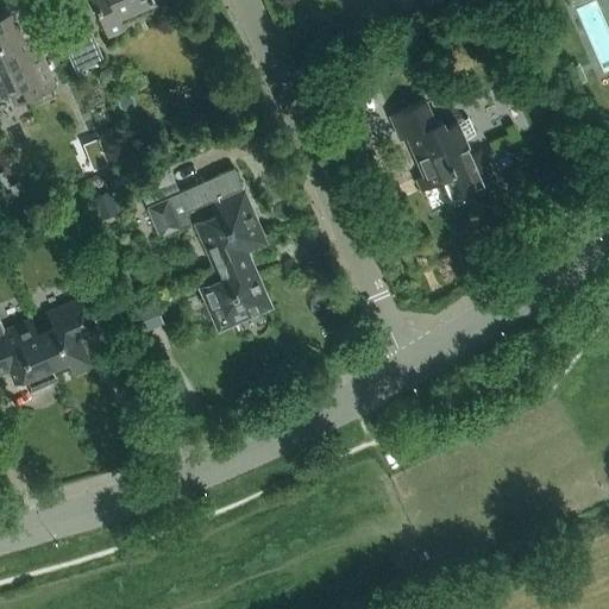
[(77,0),(79,2),(80,4),(81,5),(82,7),(85,7),(87,8),(86,13),(83,14),(87,20),(100,14),(108,32),(124,25),(120,18),(151,5),(155,12),(175,4),(173,0),(77,0)]
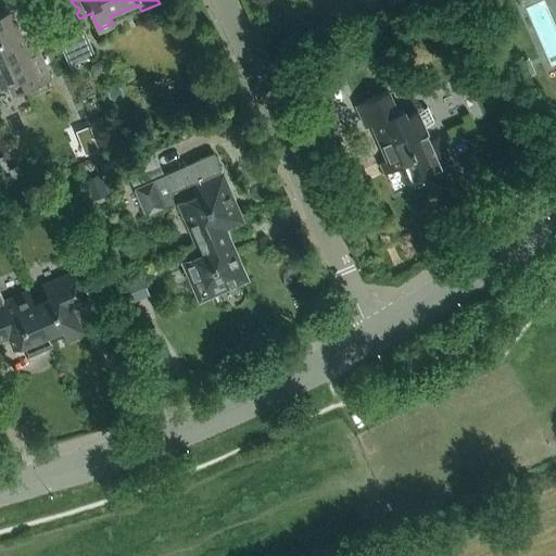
[(13,96),(50,78),(34,42),(26,46),(10,10),(0,14),(0,85),(4,84),(13,96)]
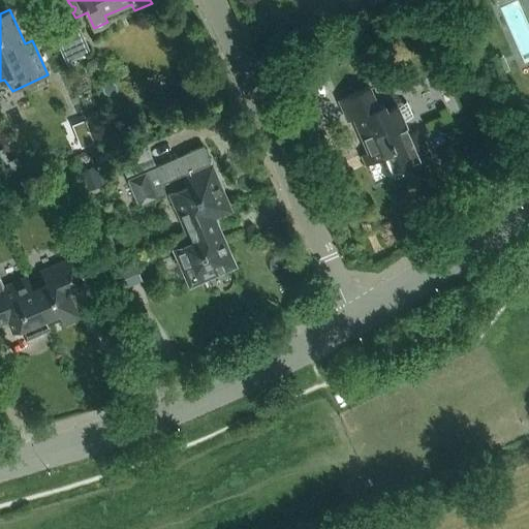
[(90,54),(80,28),(55,38),(65,64),(90,54)]
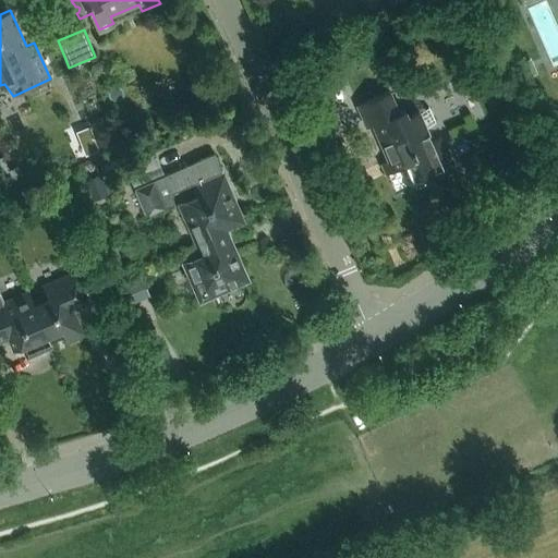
[(531,59),(521,63),(526,76),(536,72),(531,59)]
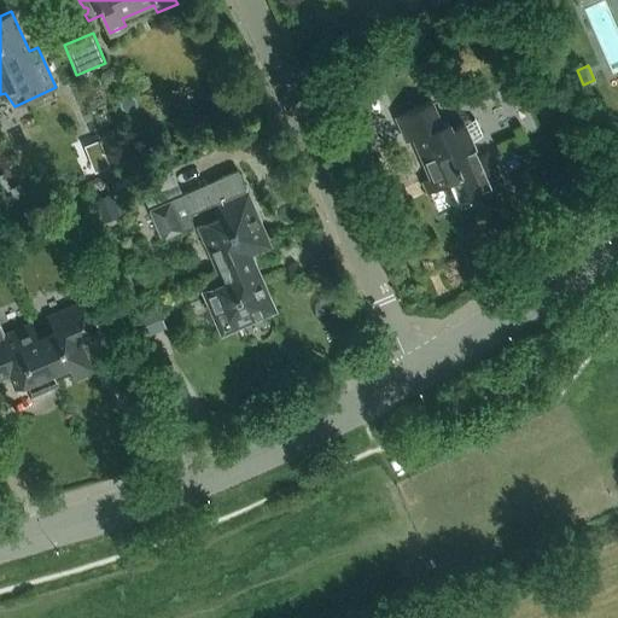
[(406,141),(413,138),(430,178),(423,180),(429,192),(449,184),(456,203),(489,190),(487,186),(500,180),(489,152),(477,157),(462,123),(450,128),(448,122),(441,126),(430,101),(396,116),(406,141)]
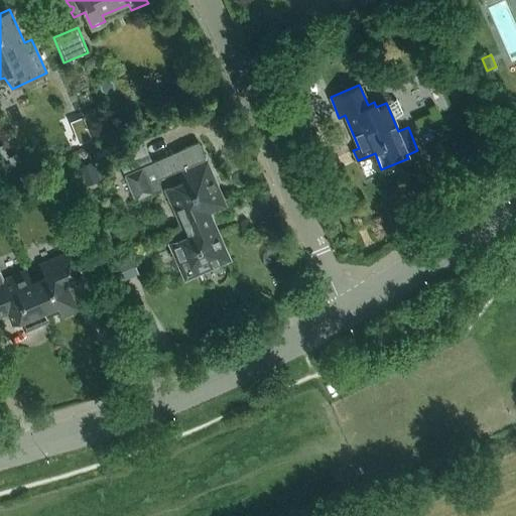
[(124,175),(136,202),(160,191),(159,179),(180,170),(185,182),(166,190),(181,225),(209,214),(226,206),(216,182),(212,184),(209,177),(213,176),(198,143),(150,164),(150,165),(143,168),(142,167),(124,175)]
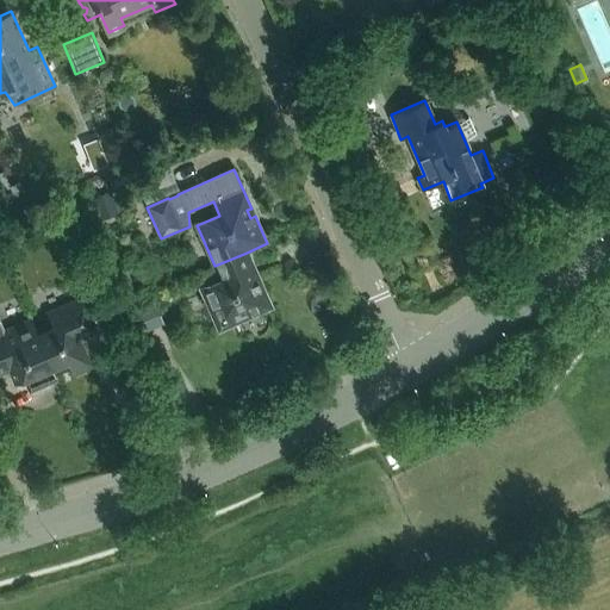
[(19,182),(1,191),(7,201),(24,193),(19,182)]
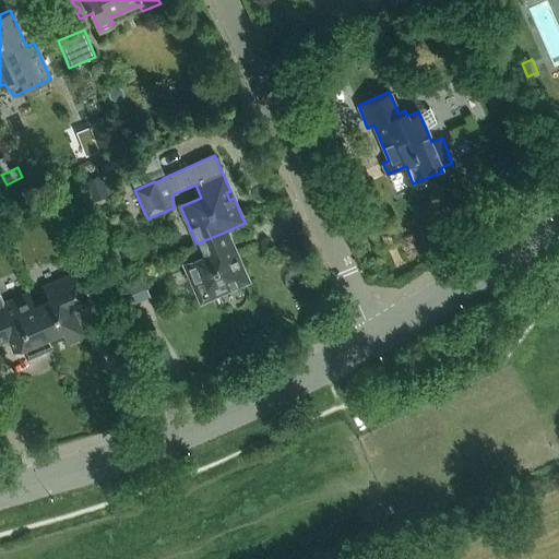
[(226,232),(197,244),(202,257),(185,264),(201,302),(249,282),(226,232)]
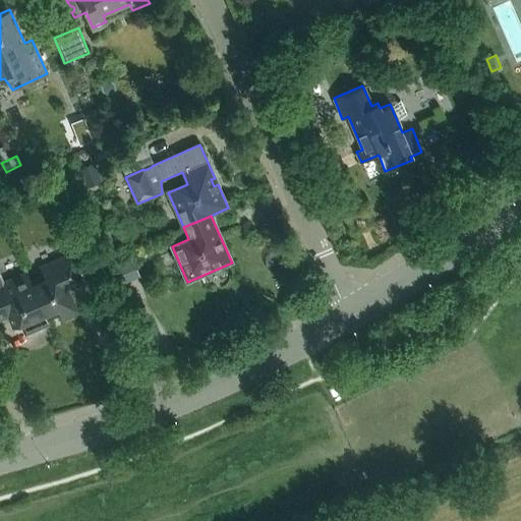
[(139,278),(129,251),(107,262),(117,287),(139,278)]
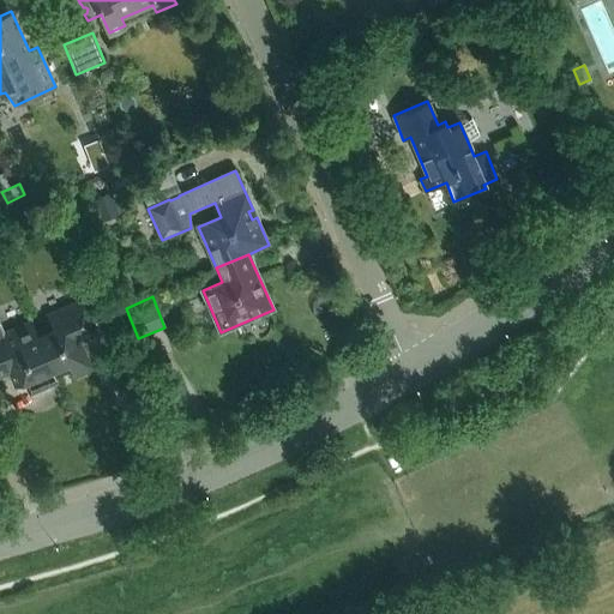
[(83,301),(31,323),(55,377),(70,371),(73,378),(92,371),(80,341),(97,335),(83,301)]
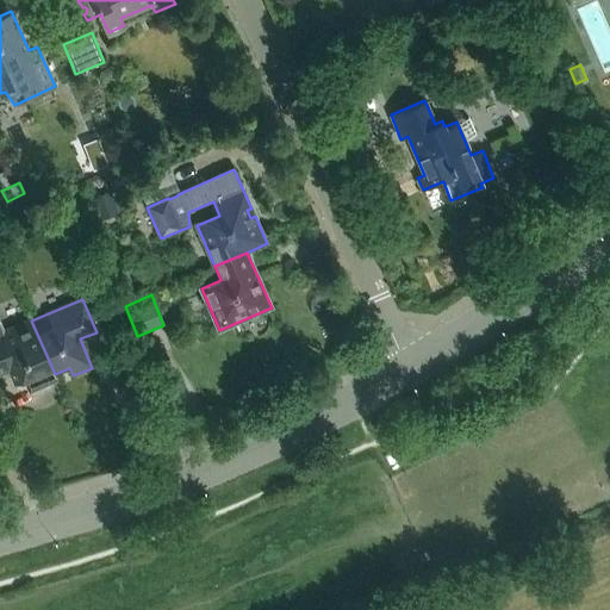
[(57,379),(55,374),(31,321),(1,332),(0,330),(0,366),(8,386),(25,380),(30,391),(57,379)]
